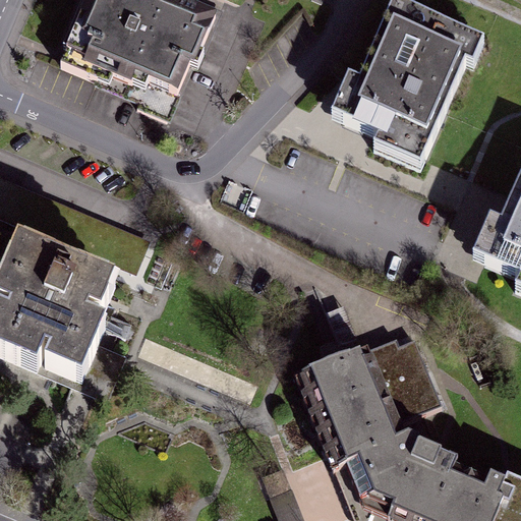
[(217,17),(173,0),(88,0),(60,68),(177,115),(217,17)]
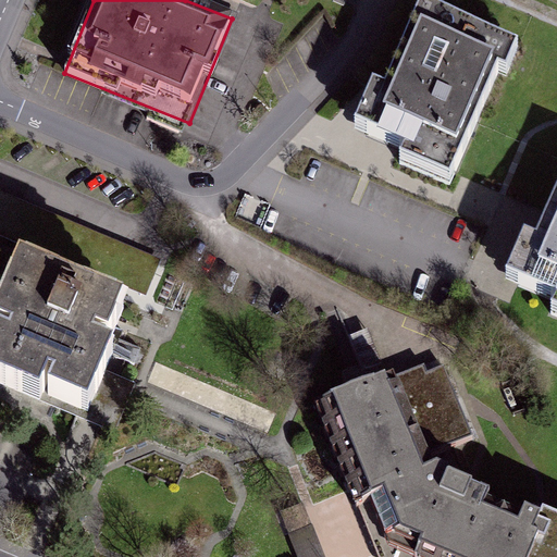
[(511,41),(417,3),(364,132),(406,149),(397,170),(450,192),(511,41)]
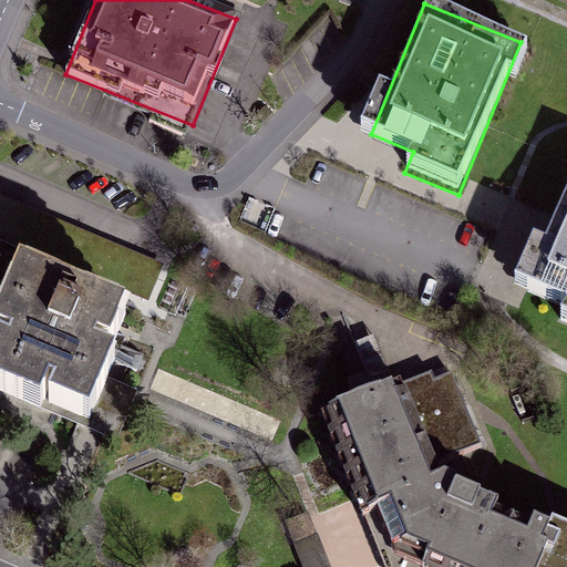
[(0,236),(148,298),(163,264),(0,195),(0,236)]
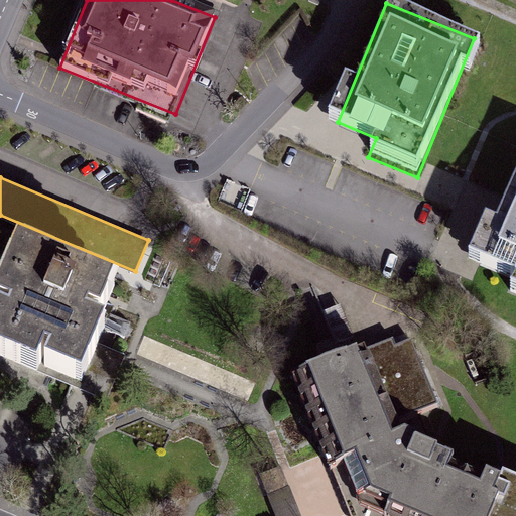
[(515,178),(497,223),(486,218),(468,259),(515,279),(511,292),(515,294),(515,178)]
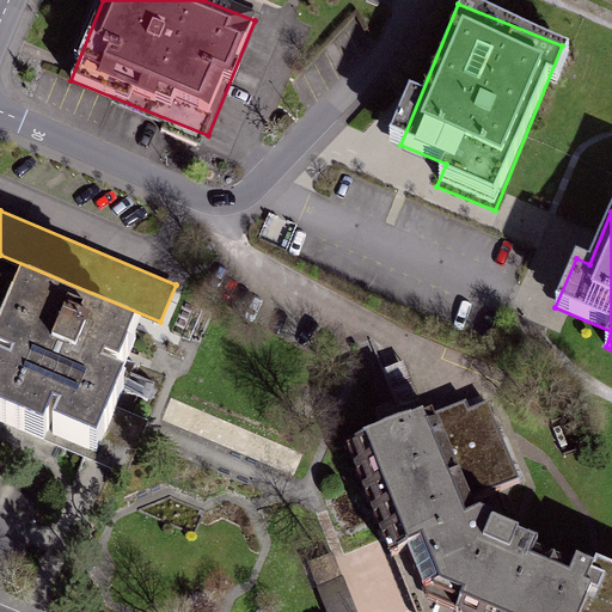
[(138,338),(24,293),(0,350),(0,418),(95,459),(116,407),(132,371),(123,367),(129,355),(138,338)]
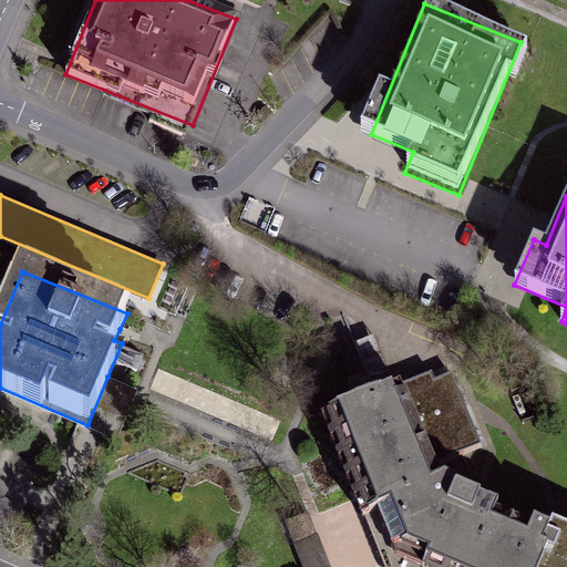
[(430,378),(327,418),(388,566),(566,566),(566,534),(553,529),(549,536),(442,493),(445,485),(437,468),(486,450),(453,374),(432,384),(430,378)]
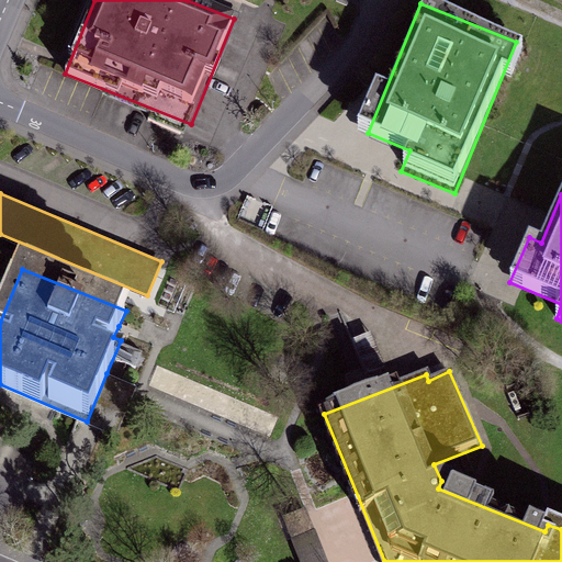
[(107,373),(87,422),(116,434),(136,385),(107,373)]
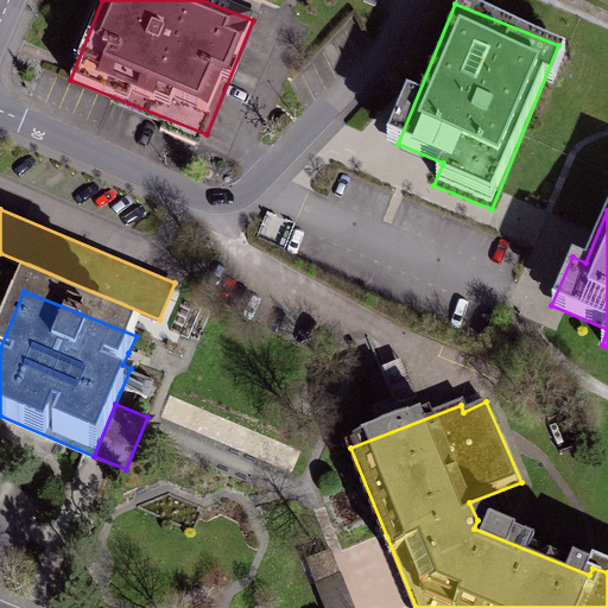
[(309,565),(324,607),(353,607),(334,556),(309,565)]
